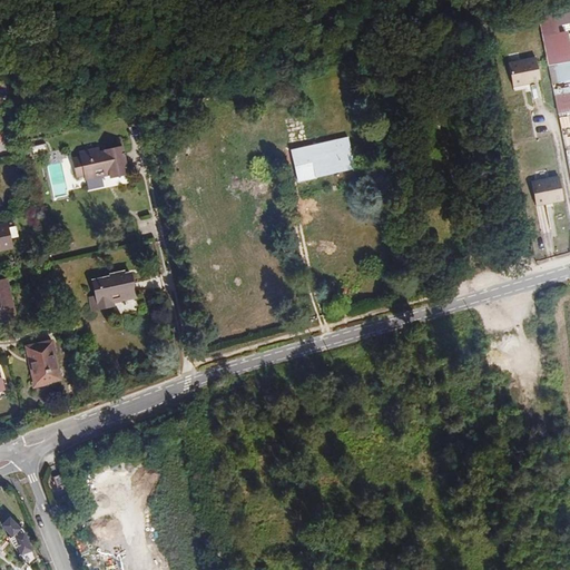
[(569,23),(569,7),(554,11),(558,27),(569,23)]
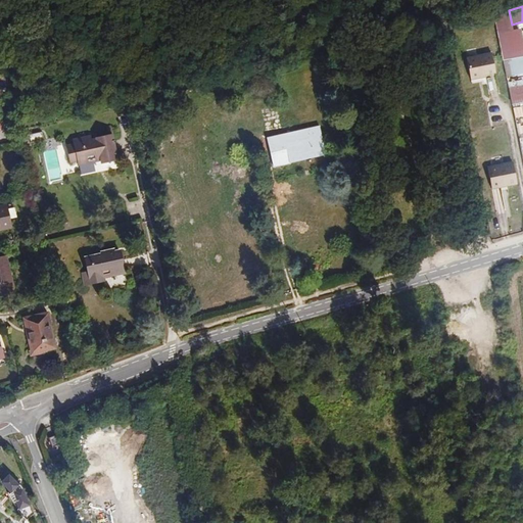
[(509,10),(493,13),(497,33),(513,31),(512,25),(509,10)]
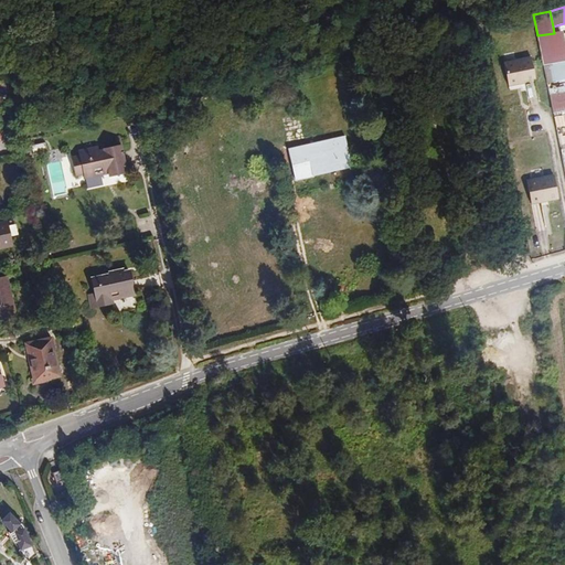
[(554,33),(537,35),(543,64),(564,59),(564,50),(562,31),(554,33)]
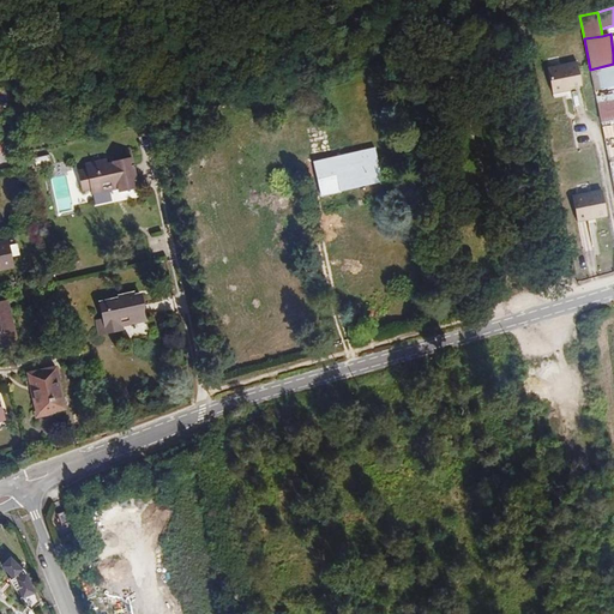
[(578,65),(549,70),(553,95),(571,92),(571,90),(582,88),(578,65)]
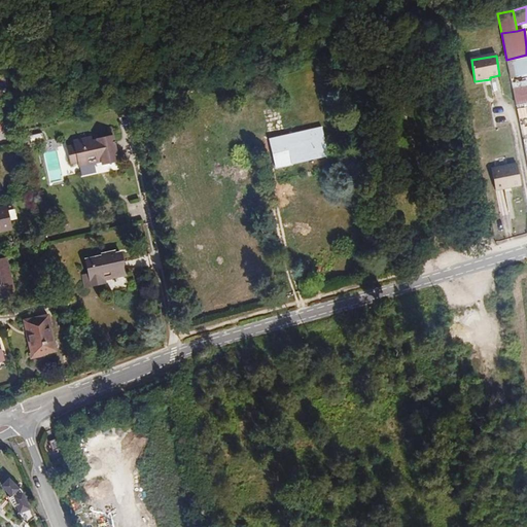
[(513,84),(517,105),(526,102),(526,85),(526,86),(526,81),(513,84)]
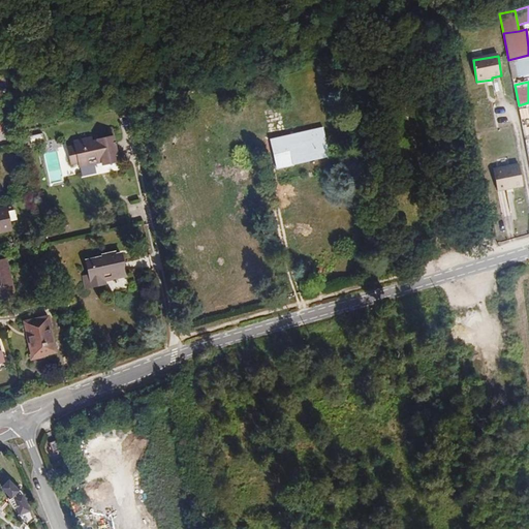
[(290,165),(330,156),(323,128),(271,141),(275,159),(288,155),(290,165)]
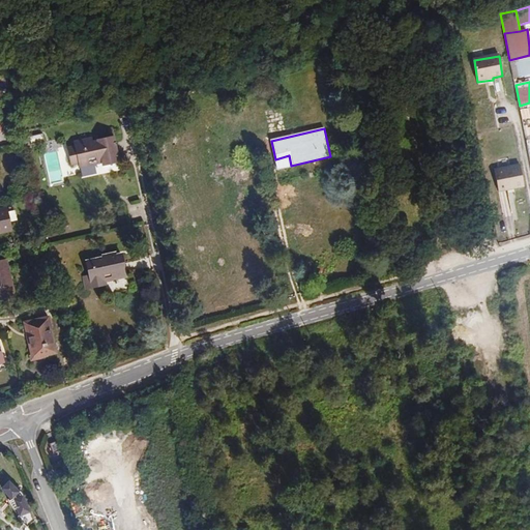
[(50,134),(33,137),(34,145),(51,141),(50,134)]
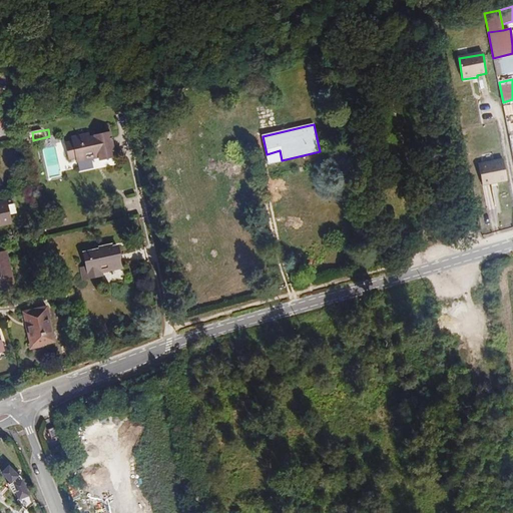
[(100,161),(115,158),(110,131),(94,135),(94,136),(90,138),(89,134),(71,137),(72,142),(65,143),(68,160),(75,158),(76,162),(94,158),(94,155),(98,154),(99,157),(100,161)]
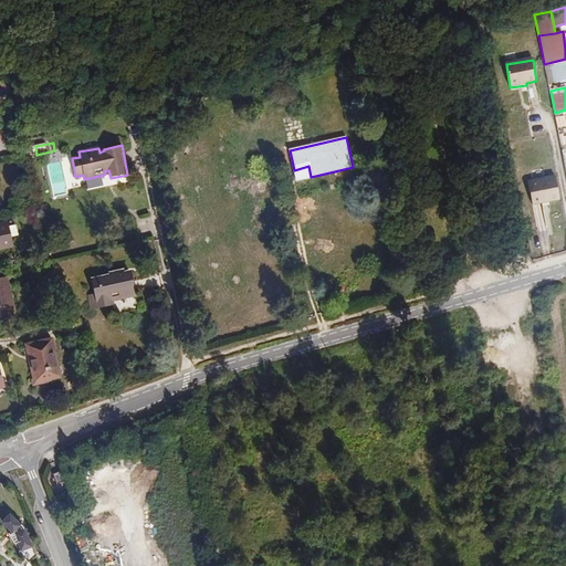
[(308,166),(294,170),(296,180),(311,177),(308,166)]
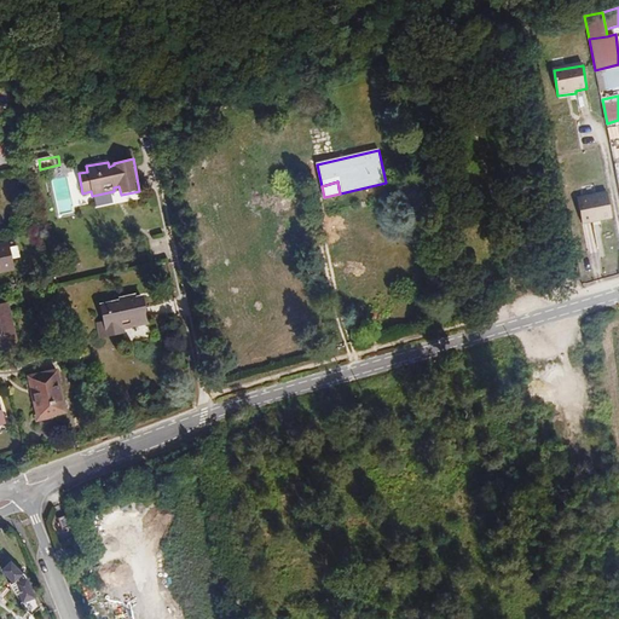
[(607,192),(578,198),(583,224),(593,221),(594,221),(594,219),(600,218),(601,220),(612,218),(607,192)]
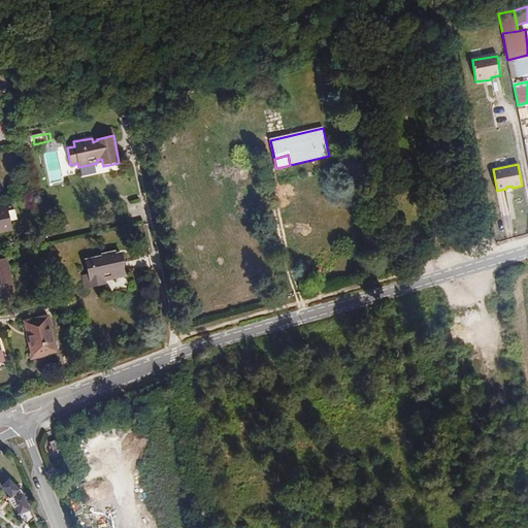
[(0,208),(0,232),(11,230),(6,207),(0,208)]
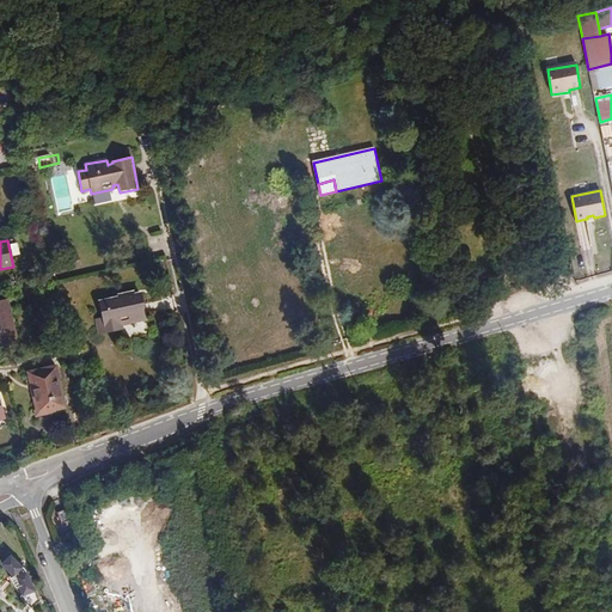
[(97,319),(99,332),(121,329),(120,323),(146,317),(144,303),(136,304),(135,297),(134,293),(120,295),(120,298),(101,301),(104,318),(97,319)]
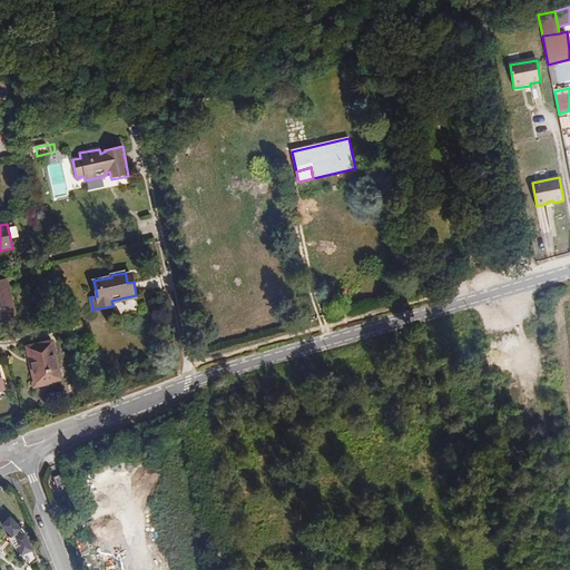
[(0,323),(16,320),(7,279),(0,281),(0,323)]
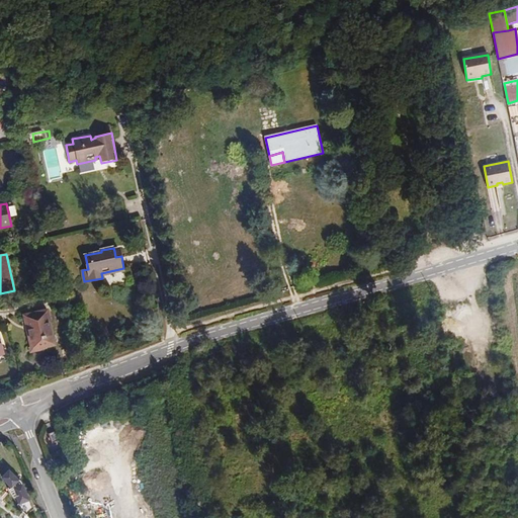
[(31,350),(56,345),(48,310),(23,316),(31,350)]
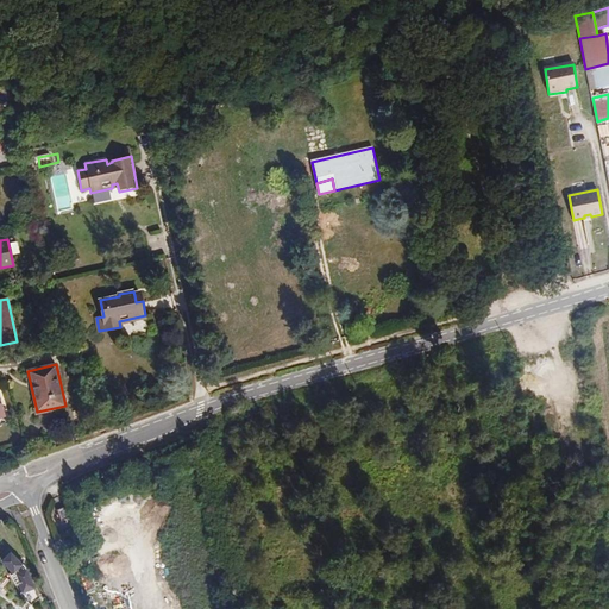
[(57,510),(62,521),(70,518),(66,507),(57,510)]
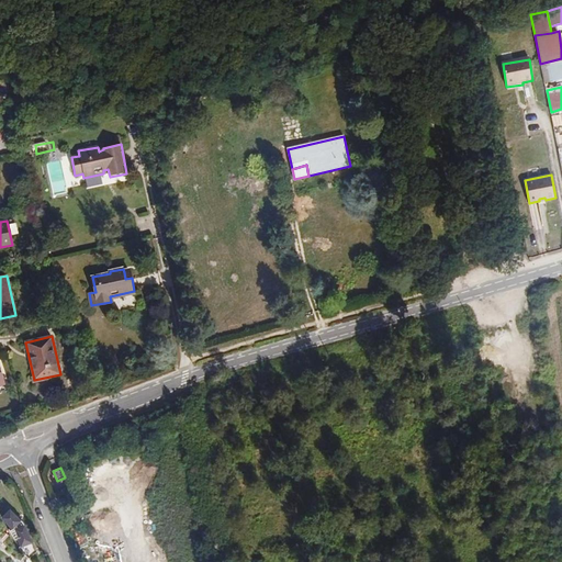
[(71,504),(77,502),(72,491),(67,494),(71,504)]
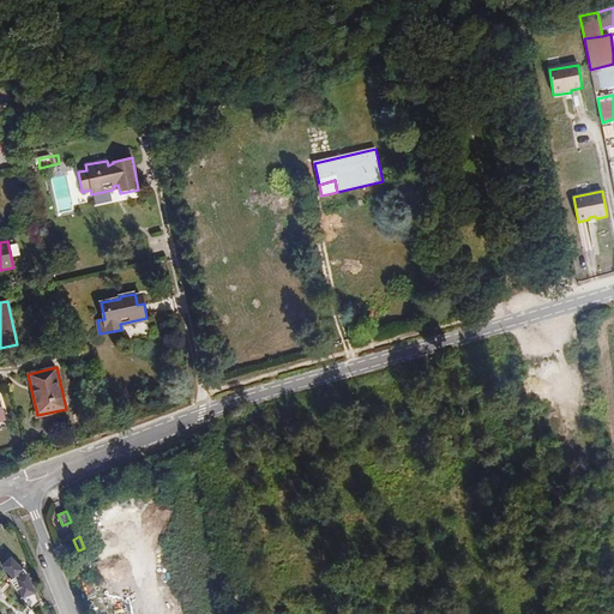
[(22,602),(31,612),(40,602),(36,593),(32,594),(25,572),(11,558),(1,567),(13,579),(18,589),(18,588),(22,597),(19,599),(22,601),(22,602)]
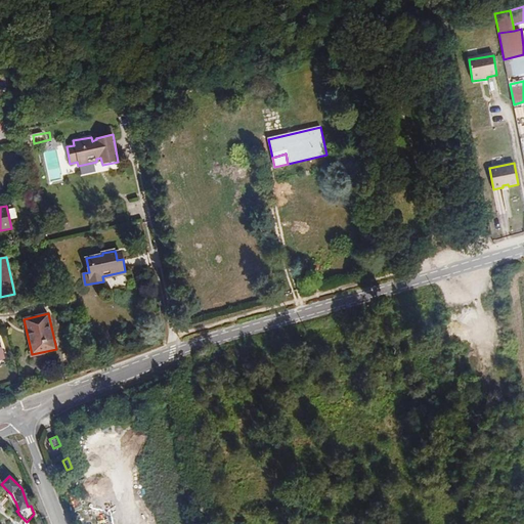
[(18,514),(18,513),(16,511),(6,496),(0,500),(0,501),(12,519),(18,514)]
